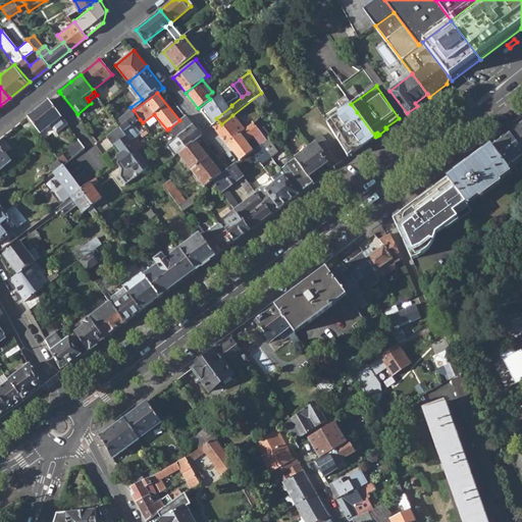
[(375,137),(357,112),(351,104),(349,101),(343,93),(334,98),(341,107),(328,115),(353,154),(375,137)]
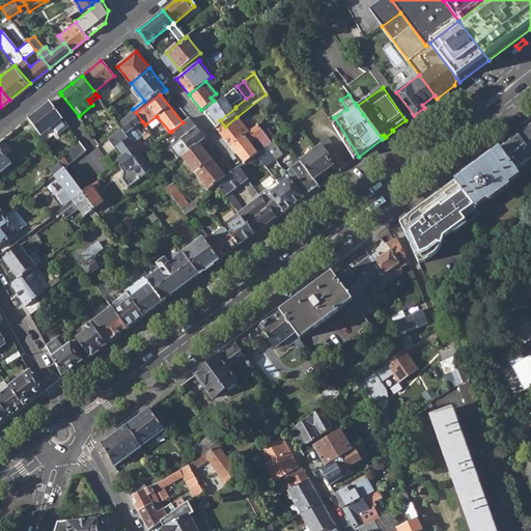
[(52,104),(50,101),(27,118),(40,137),(52,128),(58,135),(70,126),(52,104)]
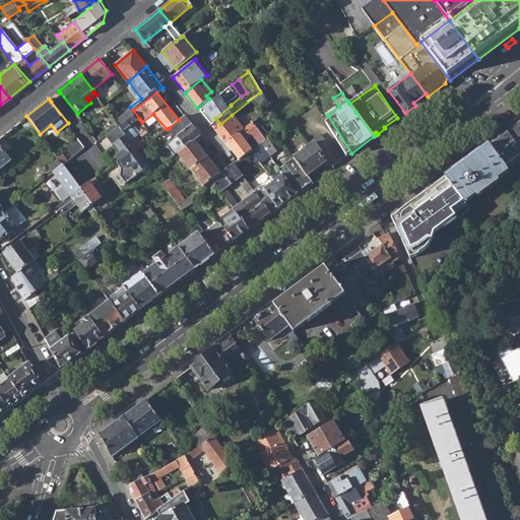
[(131,125),(139,119),(133,110),(129,112),(117,121),(119,123),(124,129),(126,132),(132,140),(138,135),(131,125)]
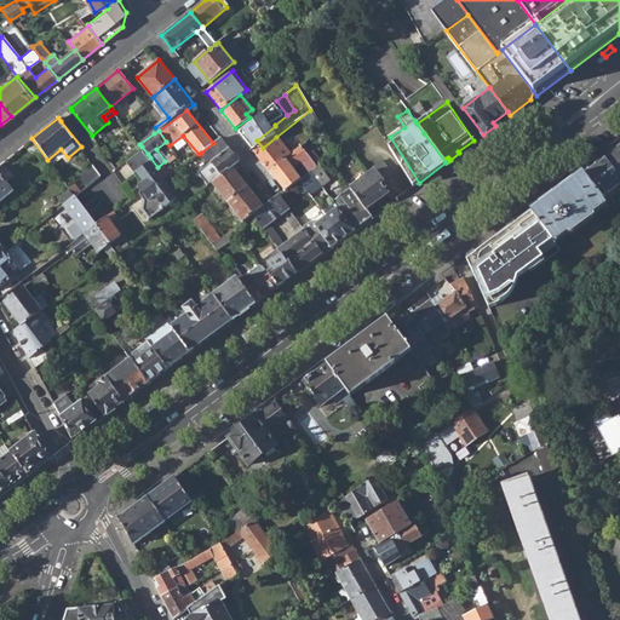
[(202,168),(214,182),(233,168),(240,162),(220,137),(213,143),(201,153),(208,164),(202,168)]
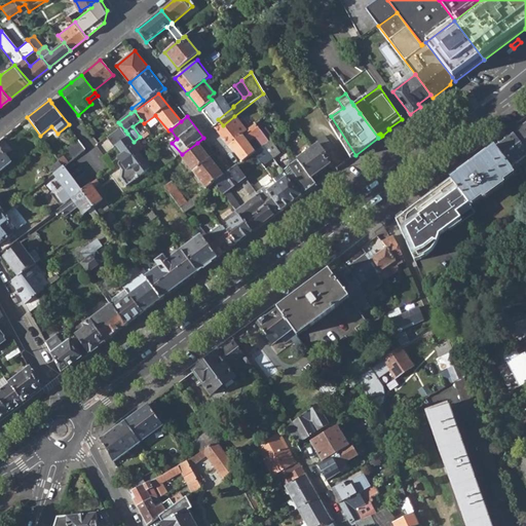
[(228,144),(246,130),(234,116),(223,125),(217,130),(228,144)]
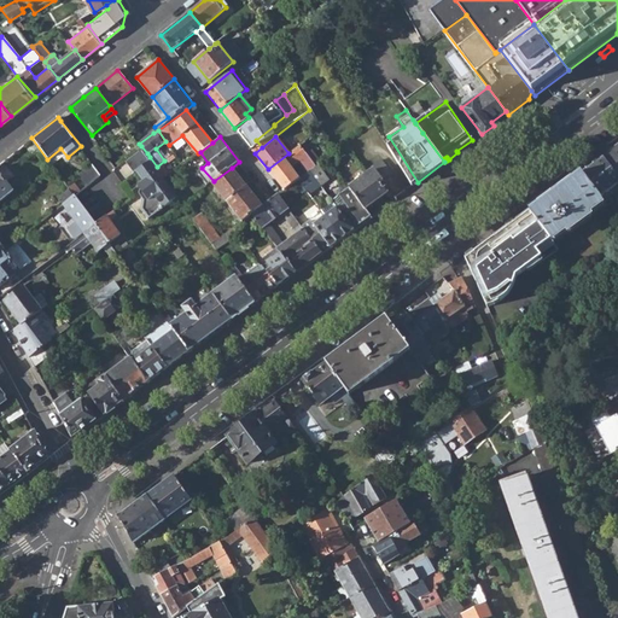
[(617,144),(602,156),(617,178),(617,144)]
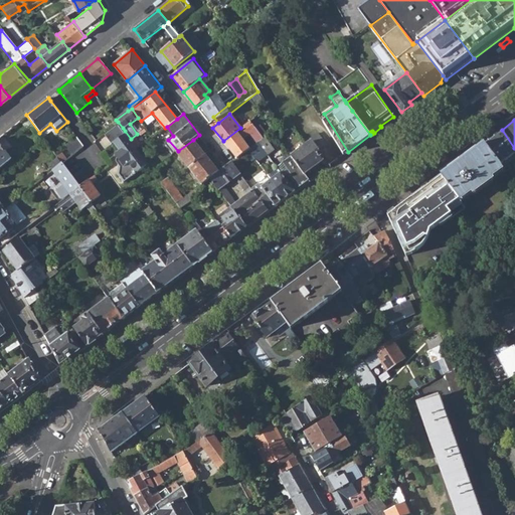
[(259,142),(264,139),(249,121),(240,128),(223,141),(236,159),(249,149),(242,140),(249,135),(256,144),(259,143),(259,142)]
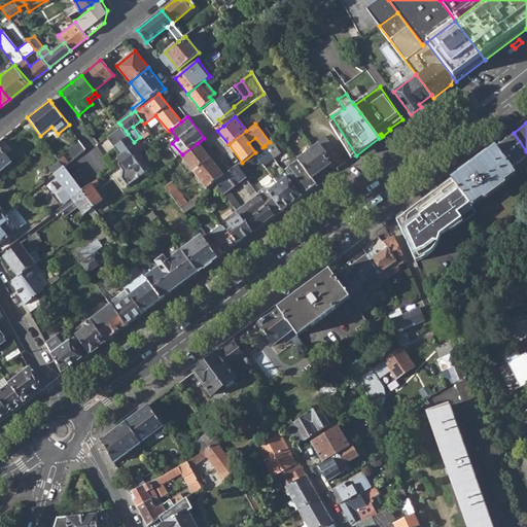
[(115,139),(126,131),(120,125),(110,133),(115,139)]
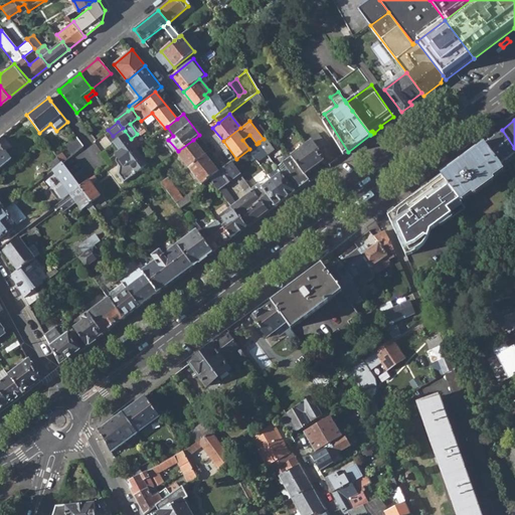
[(483,145),(498,167),(514,154),(514,148),(502,130),(483,145)]
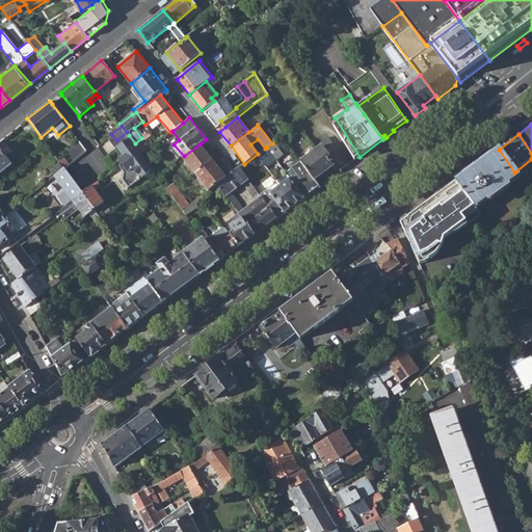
[(135,143),(129,135),(117,144),(124,152),(118,156),(127,165),(122,168),(121,177),(128,185),(153,166),(141,152),(135,143)]
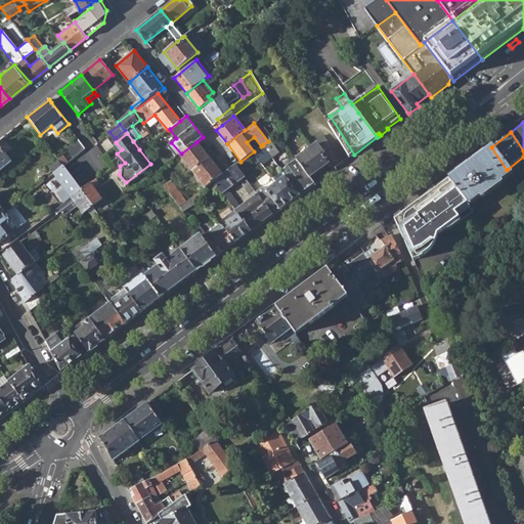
[(87,146),(79,137),(68,146),(75,156),(87,146)]
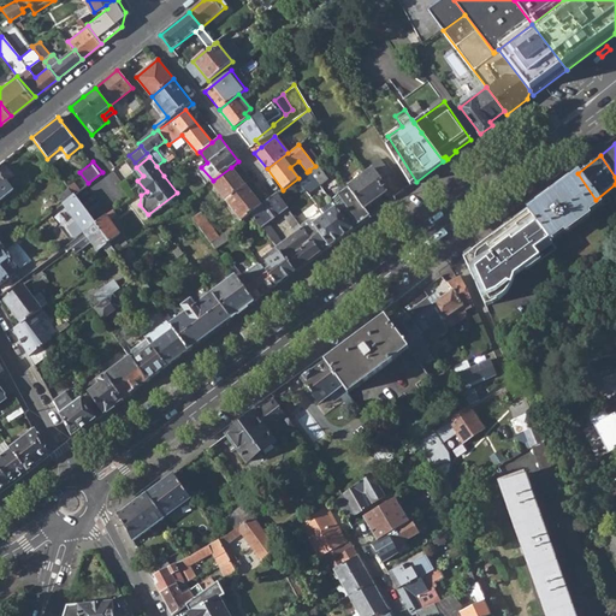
[(329,177),(318,164),(315,166),(309,170),(309,171),(312,175),(319,184),(329,177)]
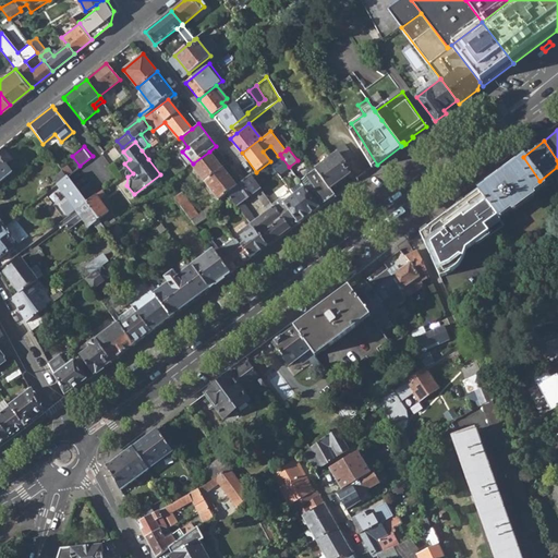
[(192,165),(205,182),(223,168),(209,152),(193,164),(192,165)]
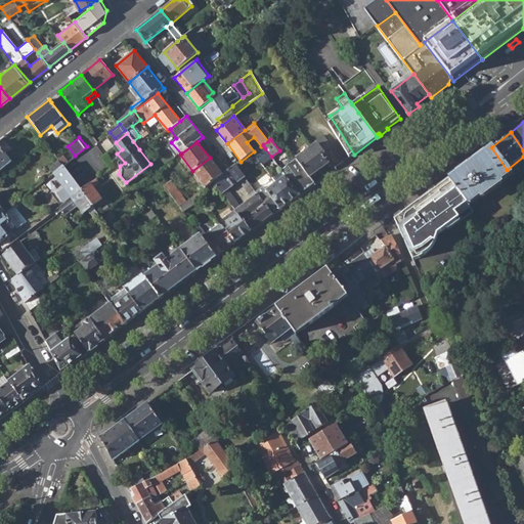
[(298,160),(311,177),(329,165),(324,160),(328,159),(324,154),(316,144),(297,159),(298,160)]
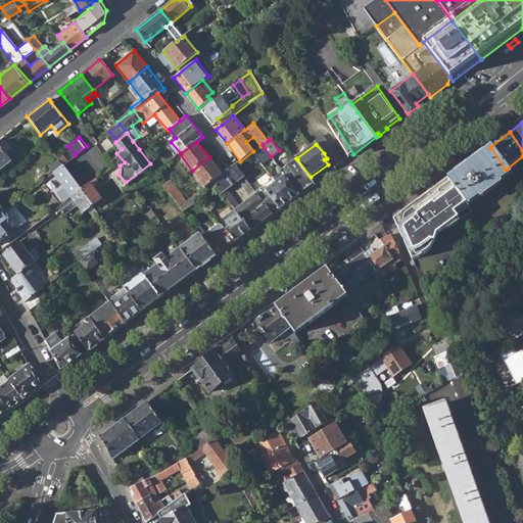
[(150,163),(156,172),(162,167),(145,145),(139,149),(150,163)]
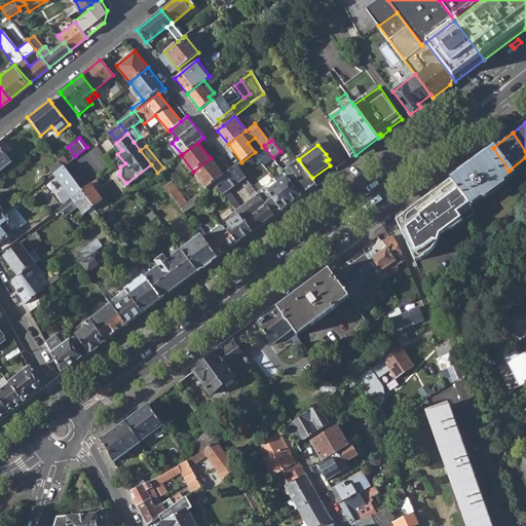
[(272,157),(266,149),(264,146),(262,147),(255,152),(263,164),(272,157)]
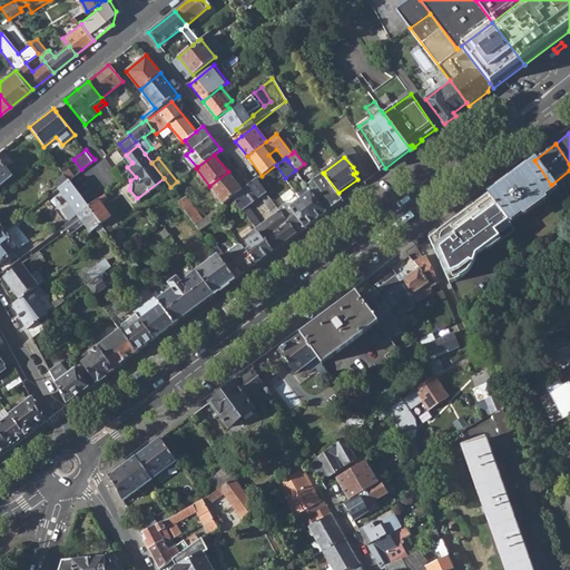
[(0,184),(11,176),(0,160),(0,184)]
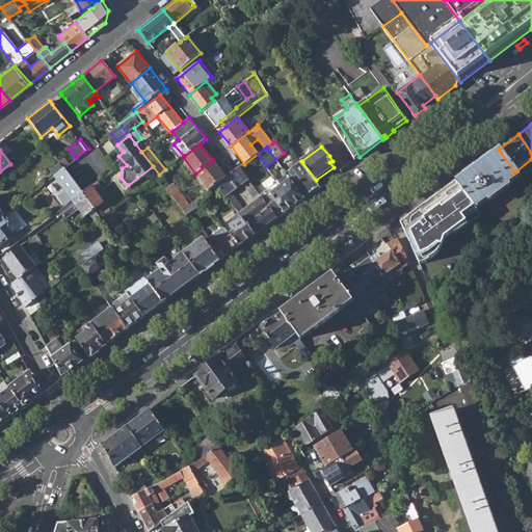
[(338,150),(329,156),(333,161),(341,170),(349,164),(338,150)]
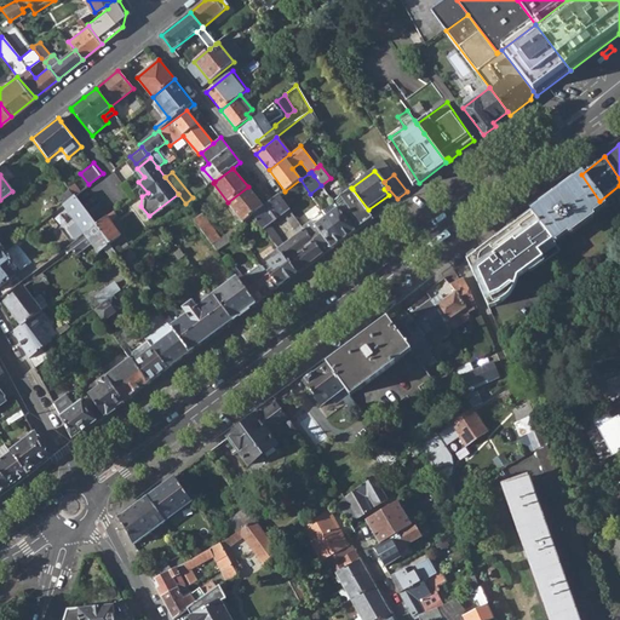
[(606,210),(600,201),(581,174),(528,217),(546,242),(551,248),(555,250),(567,239),(569,241),(595,223),(592,219),(606,210)]
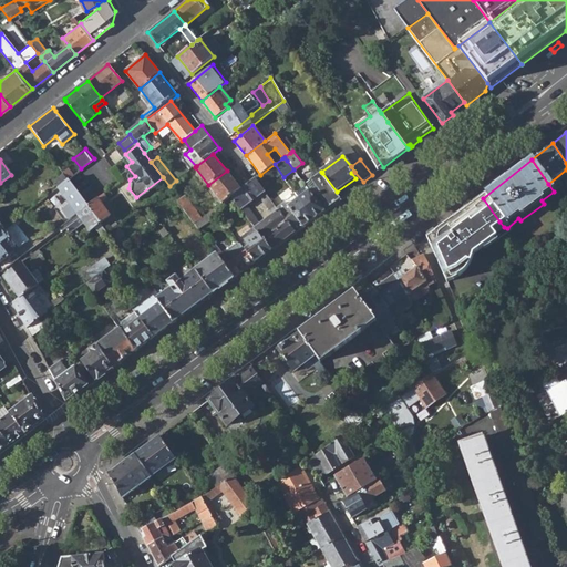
[(62,171),(69,178),(73,175),(68,167),(62,171)]
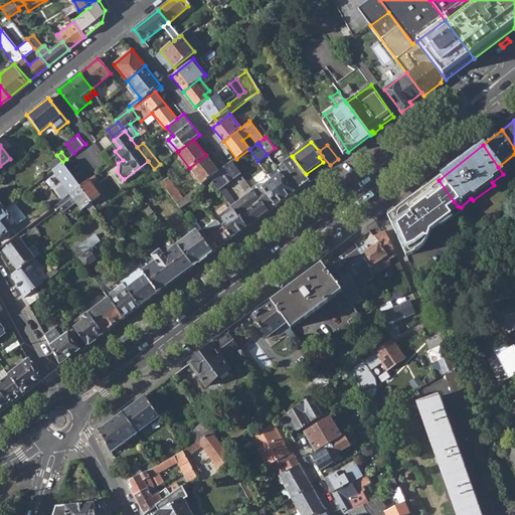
[(210,178),(219,171),(206,155),(189,168),(202,184),(210,178)]
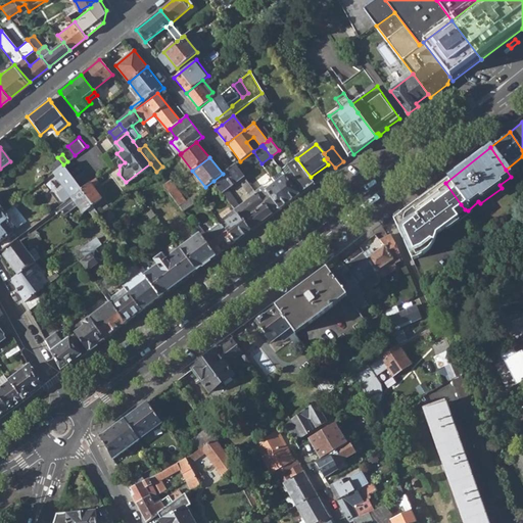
[(311,177),(297,159),(282,171),(284,175),(299,194),(315,183),(311,177)]
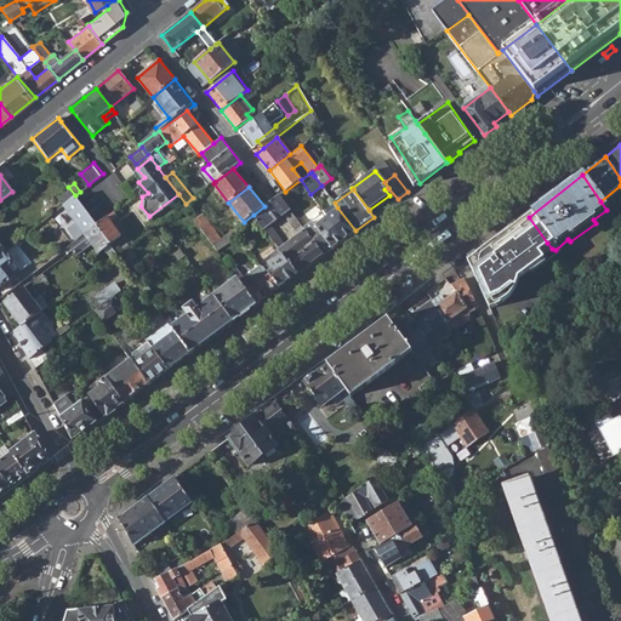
[(64,205),(85,234),(97,226),(75,195),(64,205)]
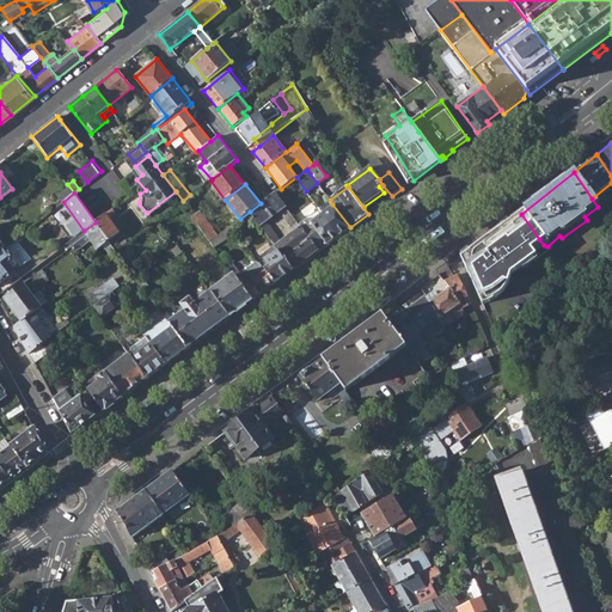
[(250,212),(259,225),(265,221),(280,212),(286,206),(276,193),(261,203),(250,212)]
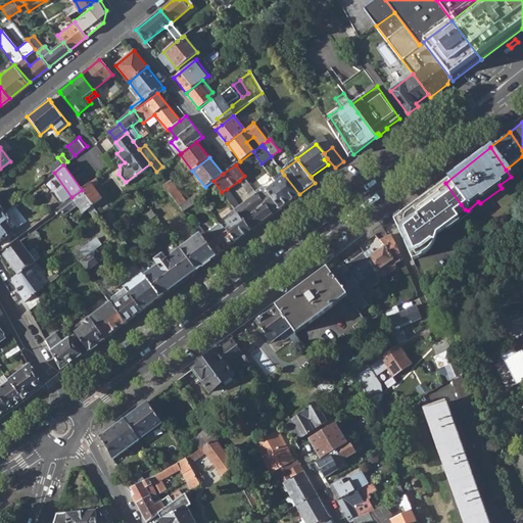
[(275,182),(290,201),(299,194),(284,175),(275,182)]
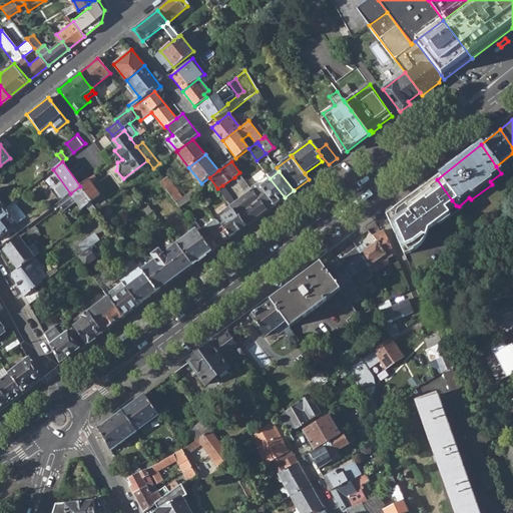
[(250,186),(239,172),(234,177),(246,193),(251,188),(250,186)]
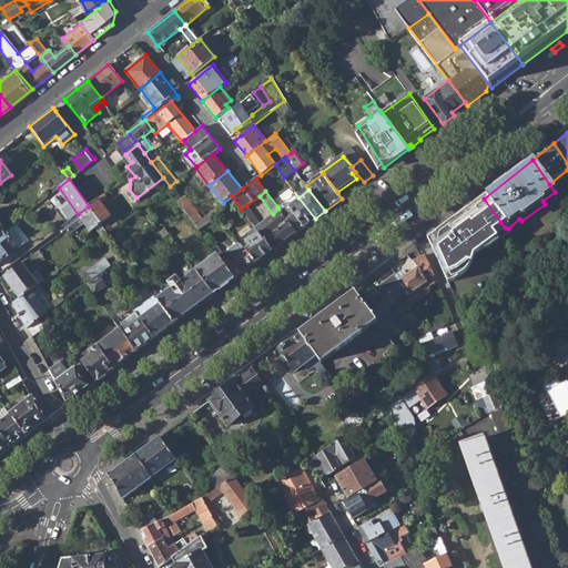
[(89,206),(101,224),(118,211),(104,193),(89,206)]
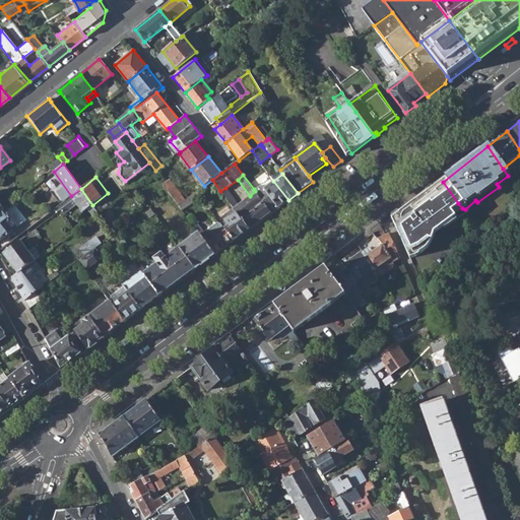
[(261,184),(254,189),(255,191),(271,212),(288,200),(273,181),(264,188),(261,184)]
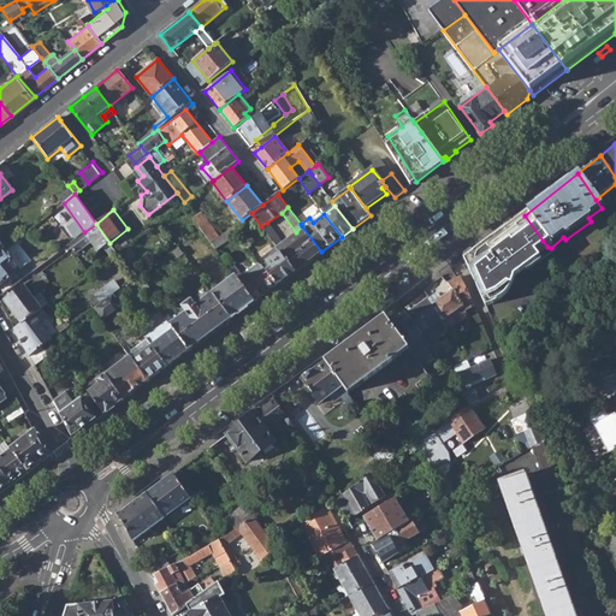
[(525,215),(461,262),(465,271),(467,277),(473,274),(478,286),(473,289),(483,311),(493,306),(498,309),(508,291),(510,282),(517,278),(520,282),(531,274),(540,267),(539,264),(534,258),(548,247),(543,241),(525,215)]
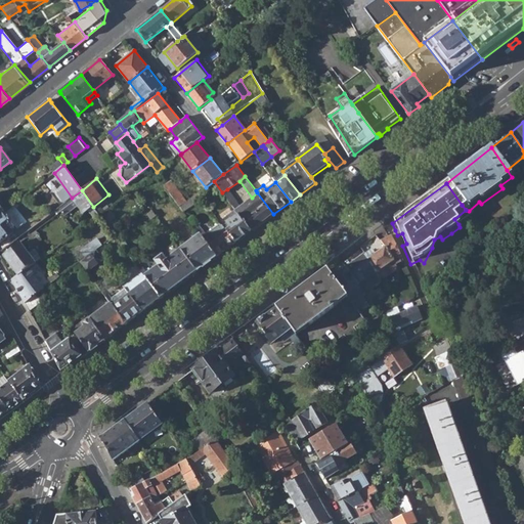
[(167,190),(179,207),(186,202),(174,185),(167,190)]
